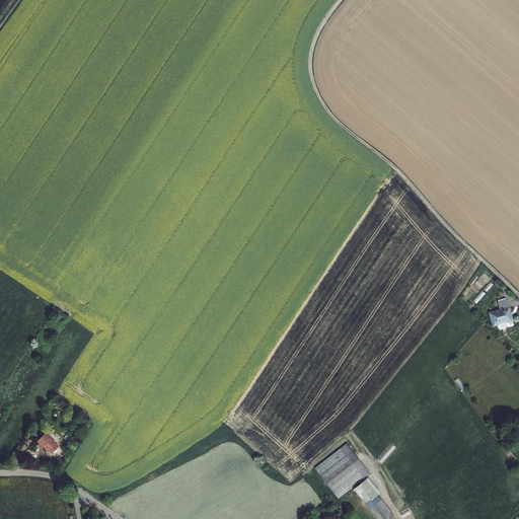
[(478,303),(486,293),(483,291),(475,300),(478,303)]
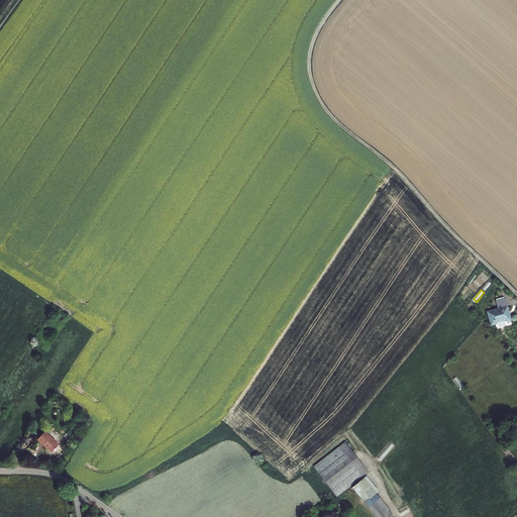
[(502,299),(493,302),(496,309),(485,313),(489,327),(494,325),(494,323),(503,320),(504,322),(509,321),(502,299)]
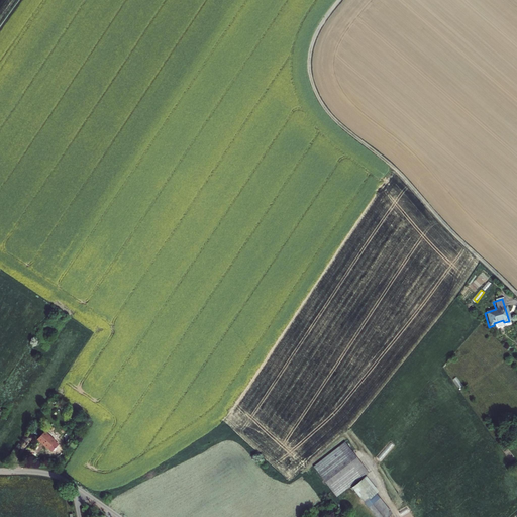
[(43,431),(35,440),(47,450),(55,442),(43,431)]
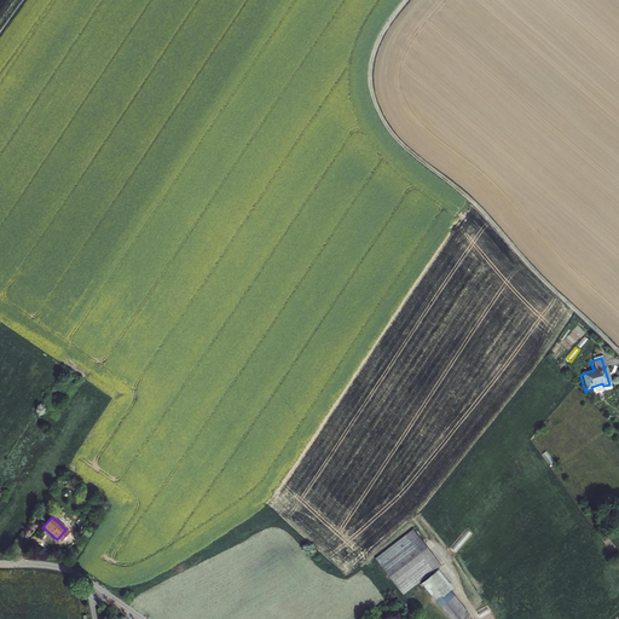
[(441,566),(415,528),(375,557),(401,595),(441,566)]
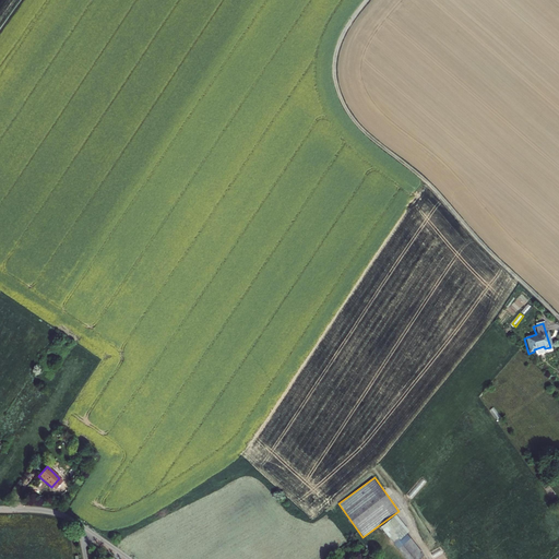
[(407,531),(395,515),(380,526),(405,558),(418,558),(424,556),(405,533),(407,531)]
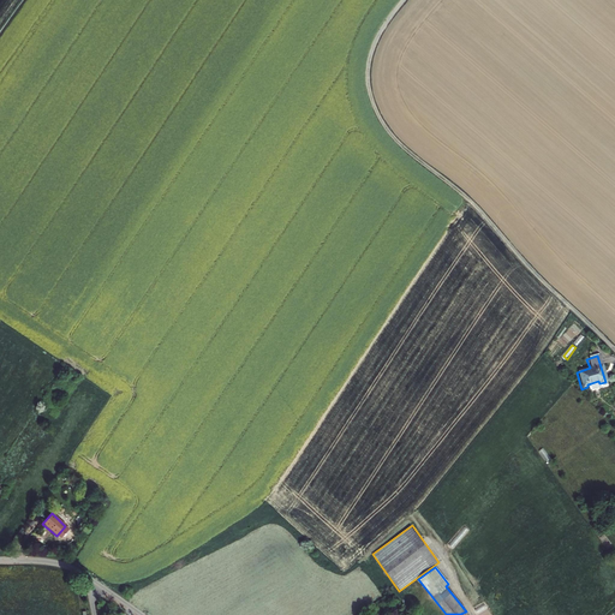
All buildings are outlined.
